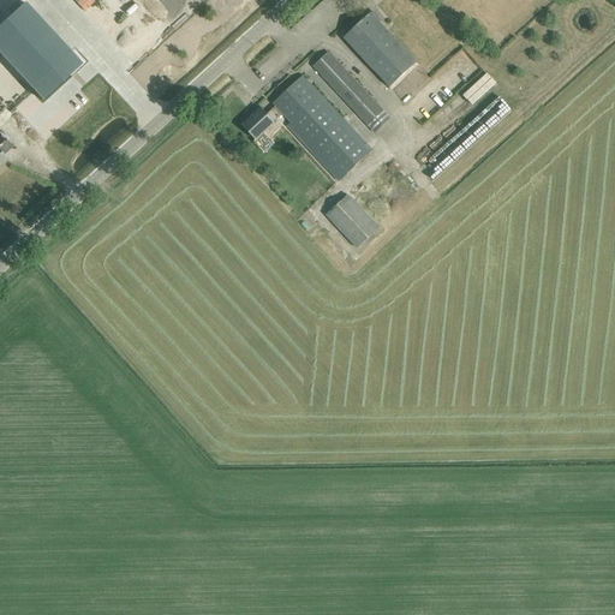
[(30,0),(0,27),(0,51),(43,101),(85,64),(30,0)]
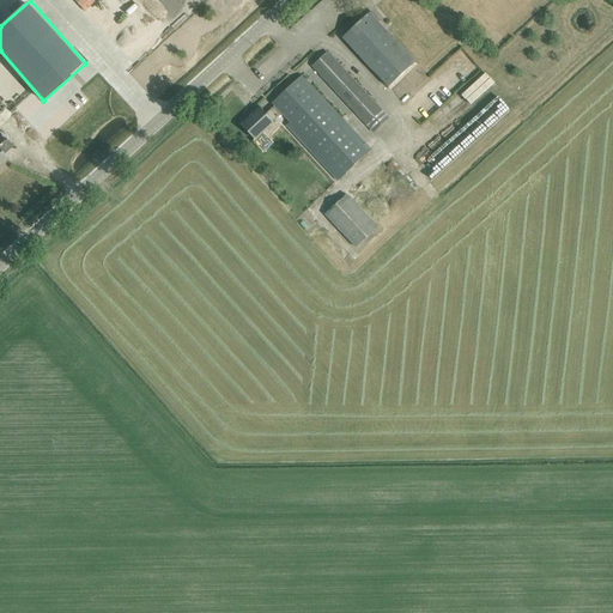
[(414,61),(377,23),(370,13),(344,38),(388,86),(414,61)]
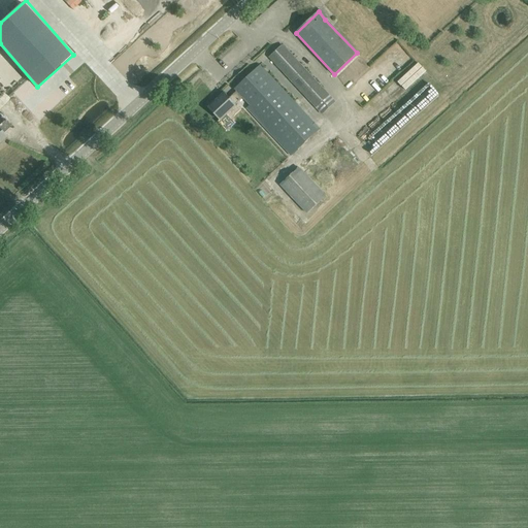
[(328,95),(289,53),(282,45),(269,57),(316,106),(328,95)]
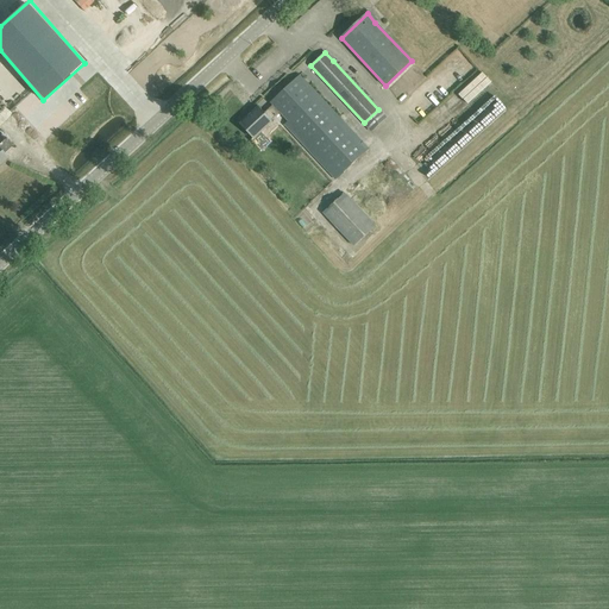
[(481,73),(458,93),(469,104),(491,83),(481,73)]
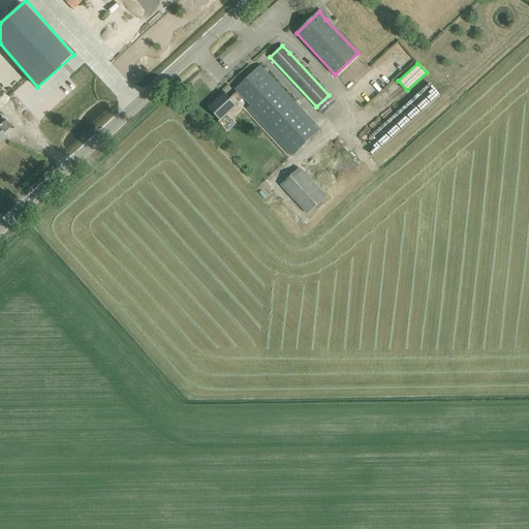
[(320,129),(268,73),(260,65),(236,89),(238,91),(229,99),(224,94),(209,107),(220,120),(236,105),(235,104),(243,97),(294,152),(320,129)]
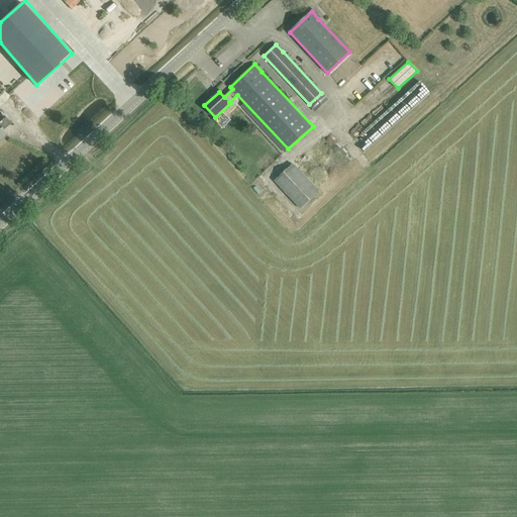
[(2,131),(10,123),(5,118),(0,123),(0,138),(5,134),(2,131)]
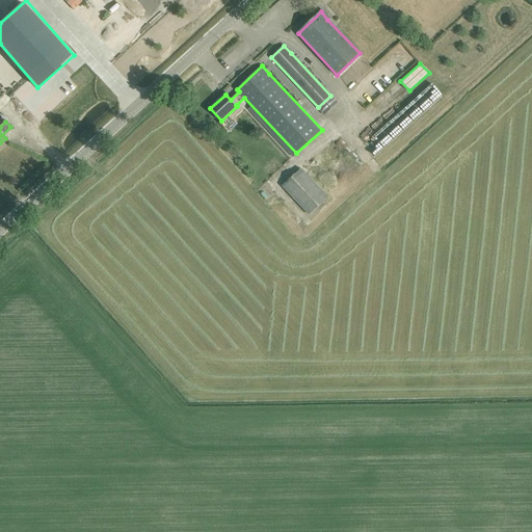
[(327,197),(301,168),(282,187),(309,215),(327,197)]
